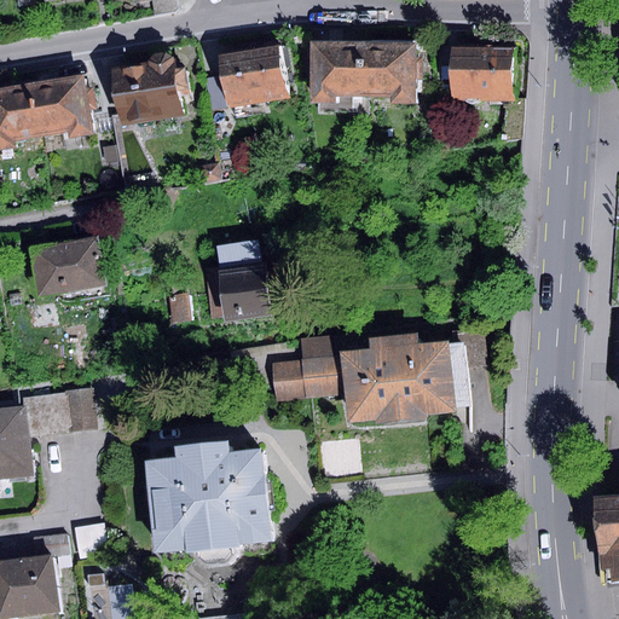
[(175,0),(151,0),(155,15),(178,11),(175,0)]
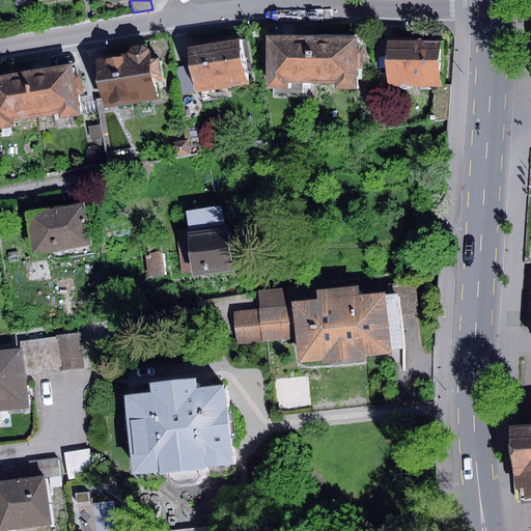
[(310,36),(266,35),(266,88),(286,88),(286,82),(309,82),(310,36)]
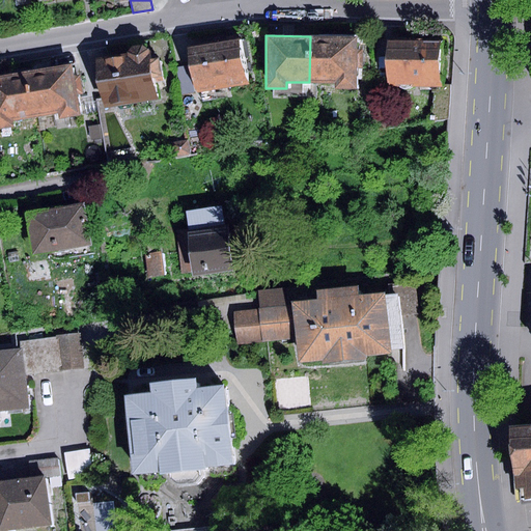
[(356,36),(310,36),(309,82),(335,83),(335,88),(356,89),(356,36)]
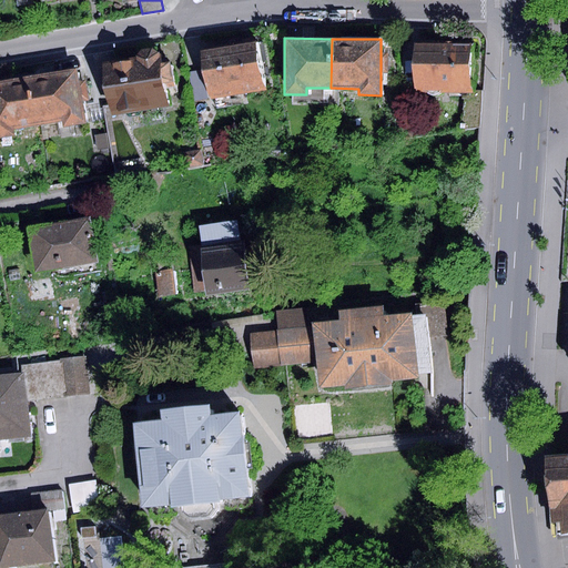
[(257,43),(205,51),(213,99),(265,90),(257,43)]
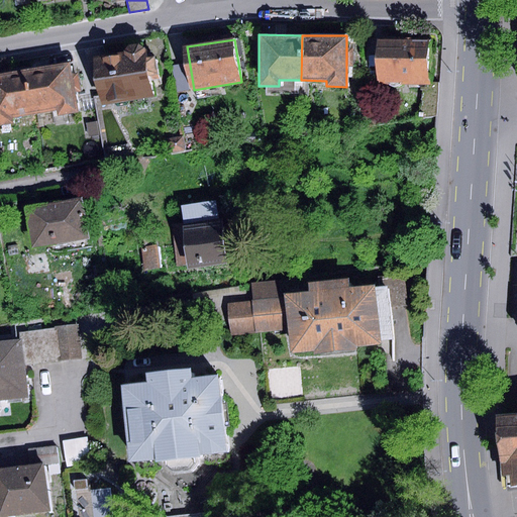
[(428,40),(378,40),(378,84),(428,84),(428,40)]
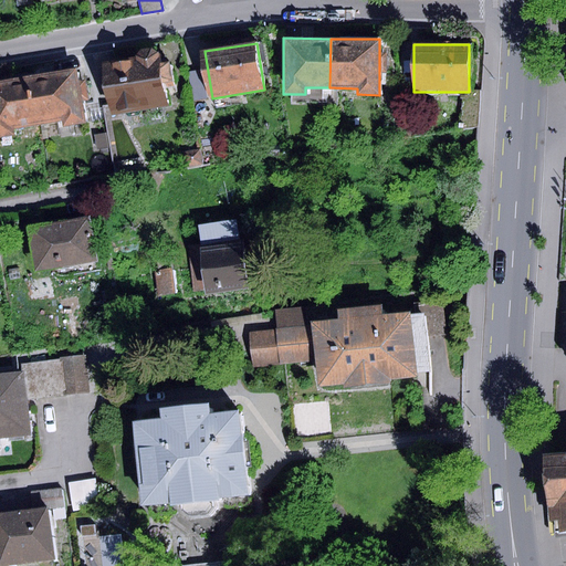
[(135,59),(103,64),(111,114),(165,105),(161,82),(173,81),(169,62),(159,63),(158,51),(150,49),(138,50),(135,55),(135,59)]
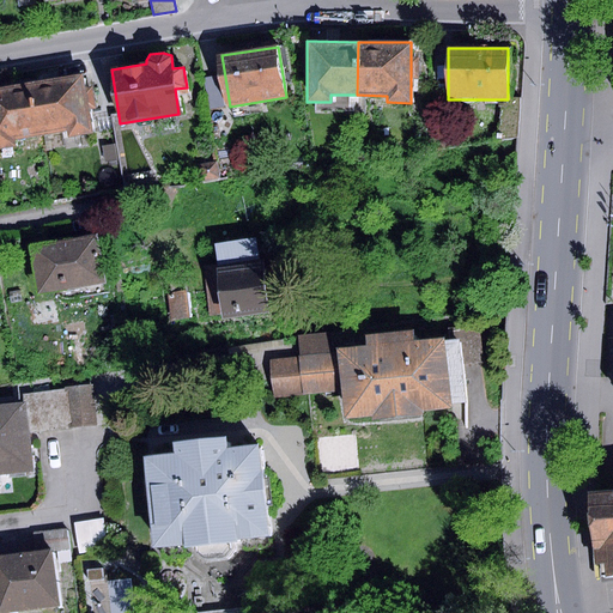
[(82,73),(32,83),(42,134),(66,129),(67,137),(92,133),(82,73)]
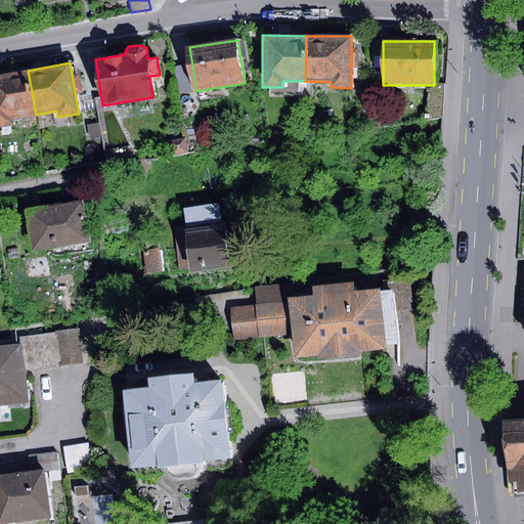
[(187,64),(174,67),(178,94),(191,92),(187,64)]
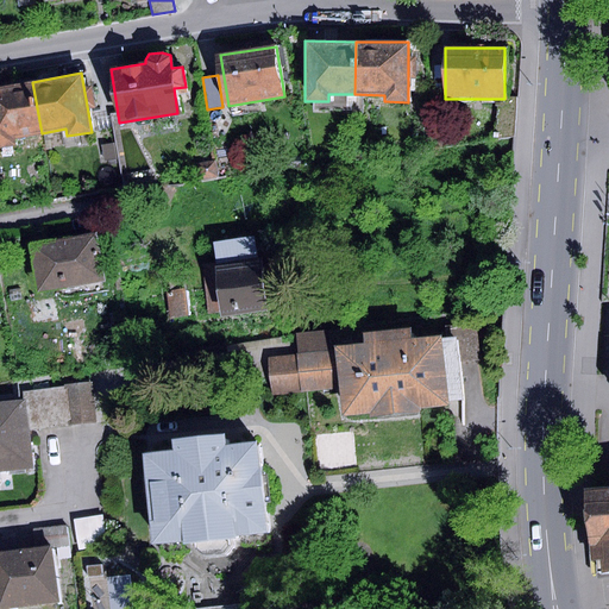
[(32,82),(0,87),(0,146),(14,145),(13,138),(42,133),(32,82)]
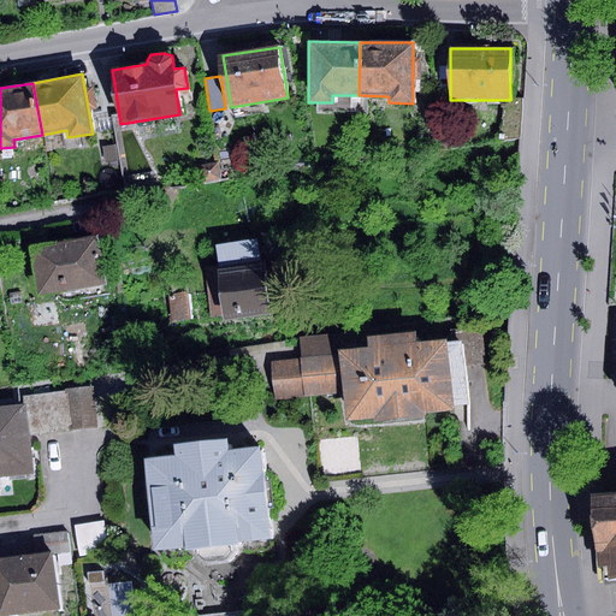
[(116,146),(102,148),(105,164),(118,161),(116,146)]
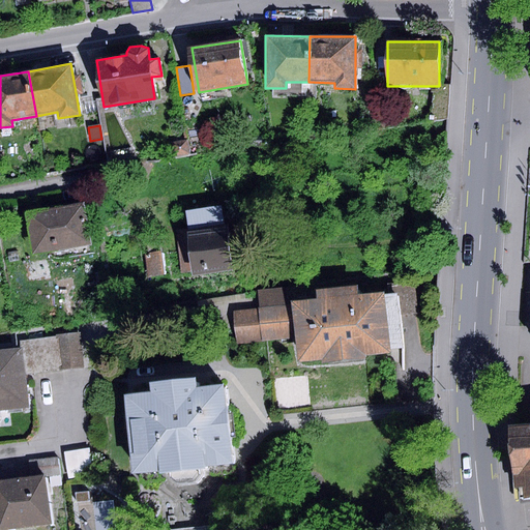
[(187,139),(172,142),(175,157),(189,155),(187,139)]
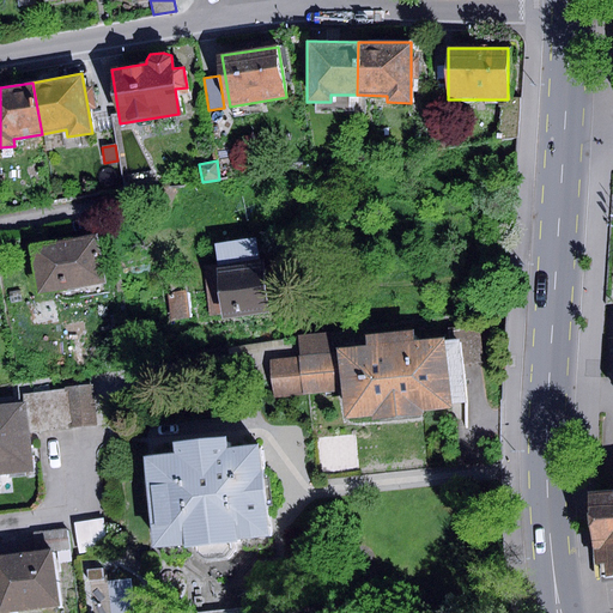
[(96,234),(29,246),(37,295),(104,284),(96,234)]
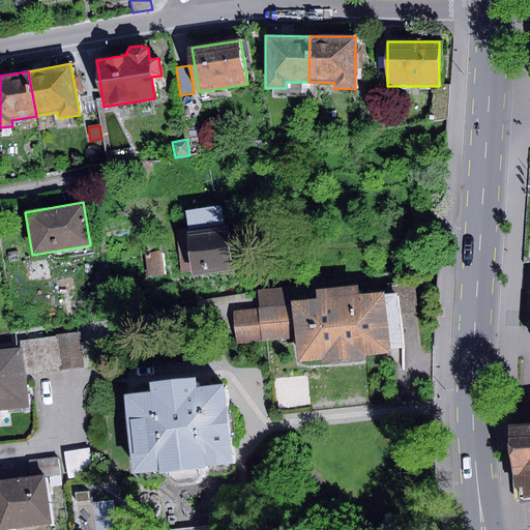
[(185,210),(188,232),(225,226),(222,205),(185,210)]
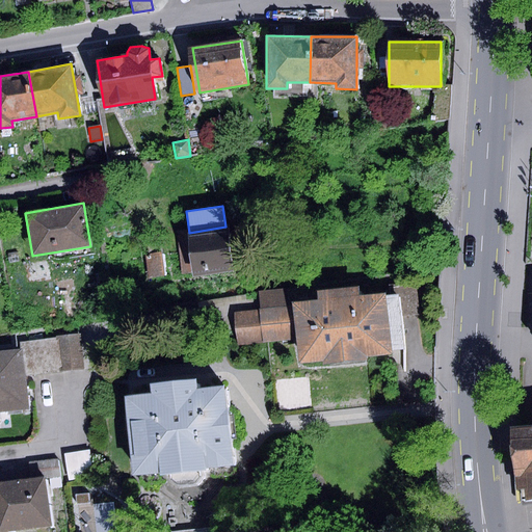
[(192,277),(232,271),(225,227),(189,233),(186,233),(192,277)]
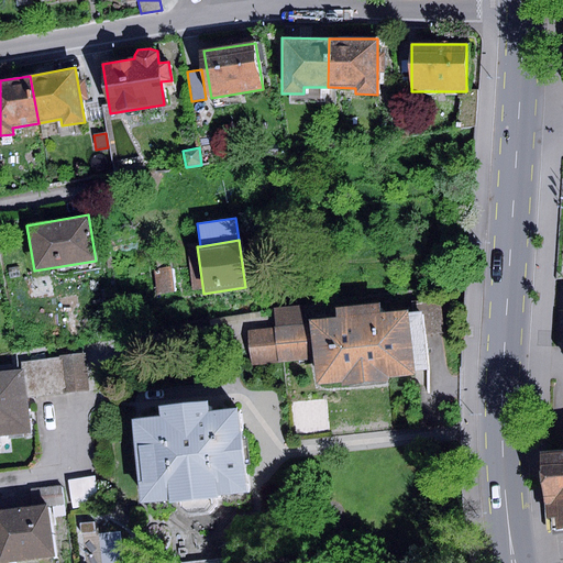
[(157,271),(172,268),(170,257),(156,260),(157,271)]
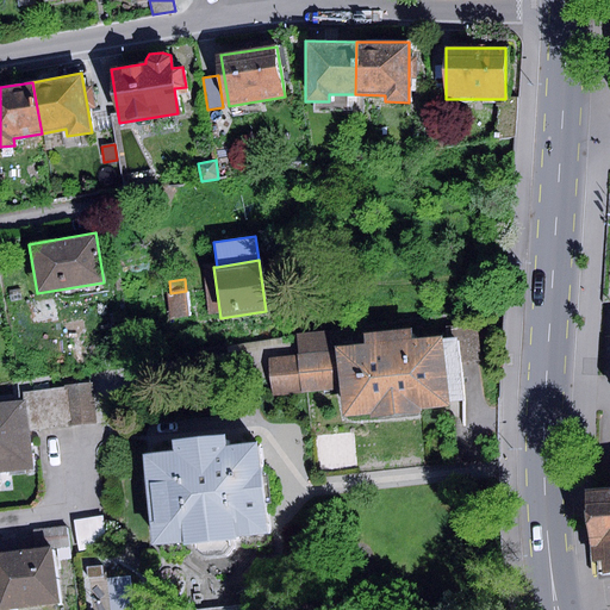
[(170,293),(167,293),(170,321),(190,318),(186,291),(170,293)]
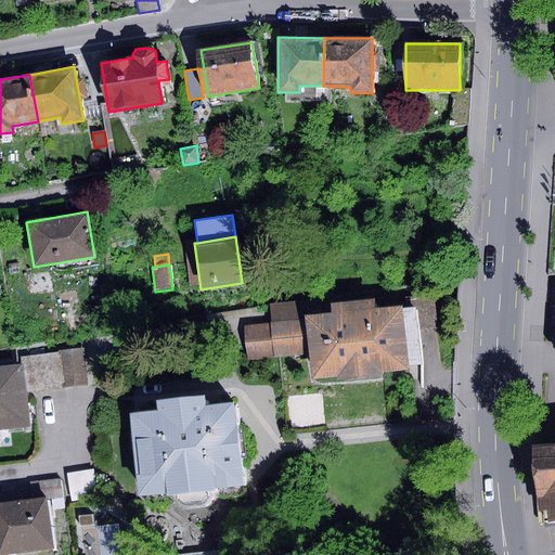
[(434,293),(407,296),(410,331),(437,328),(434,293)]
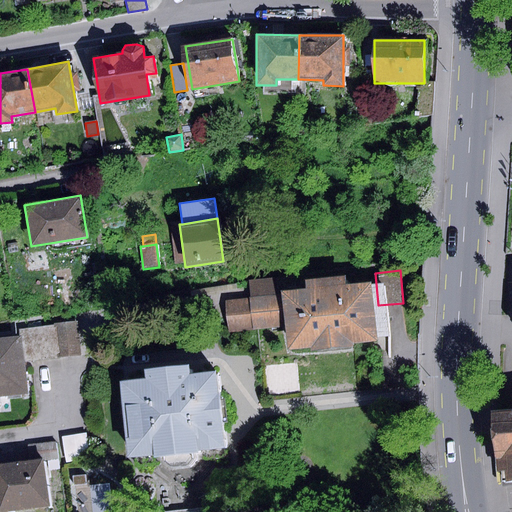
[(279,275),(247,278),(249,298),(252,332),(284,329),(286,351),(310,348),(310,351),(352,347),(351,341),(375,339),(370,281),(347,284),(346,276),(304,280),(304,287),(280,289),(279,275)]
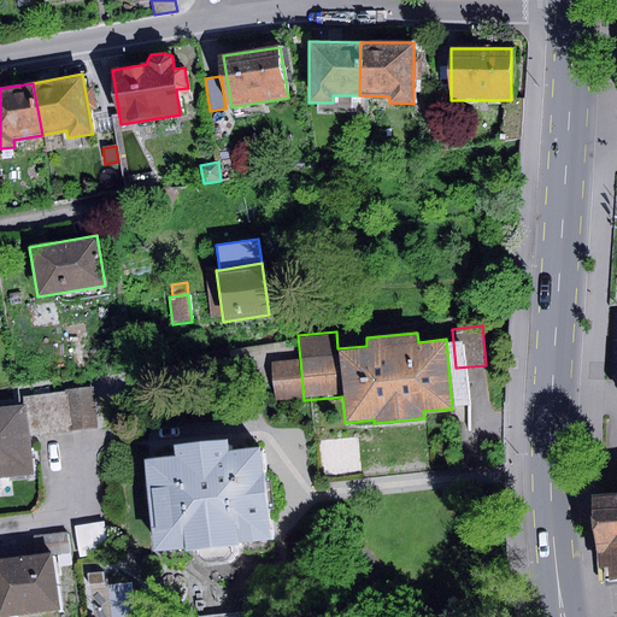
[(304,400),(300,359),(272,362),(277,403),(304,400)]
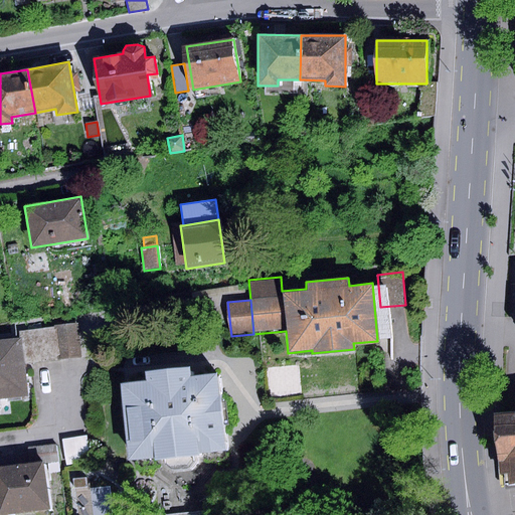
[(77,324),(54,326),(54,327),(57,360),(80,358),(77,324)]
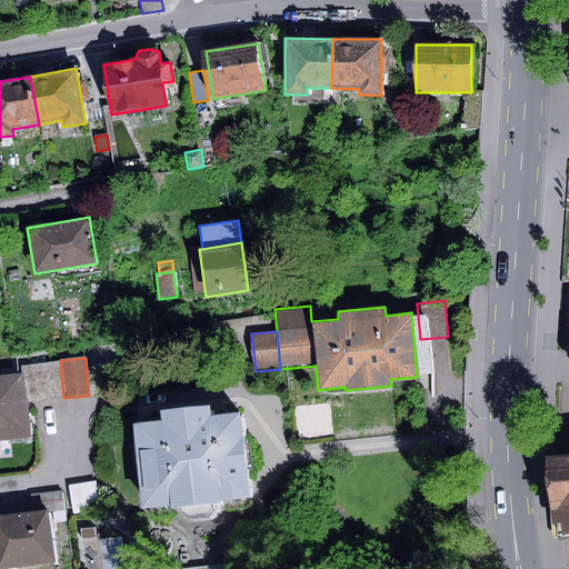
[(63,398),(60,361),(22,365),(23,373),(26,402),(63,398)]
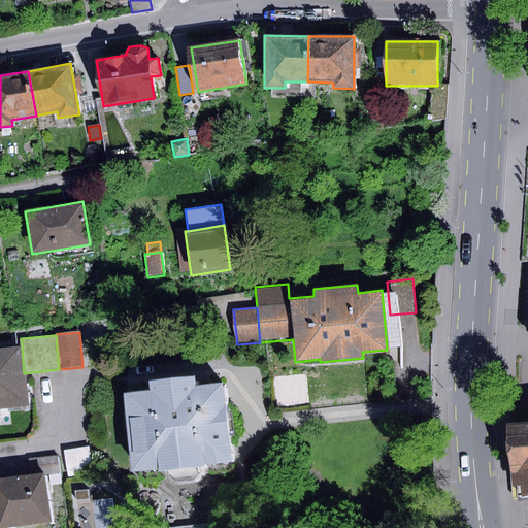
[(22,347),(0,348),(0,407),(27,404),(24,373),(22,347)]
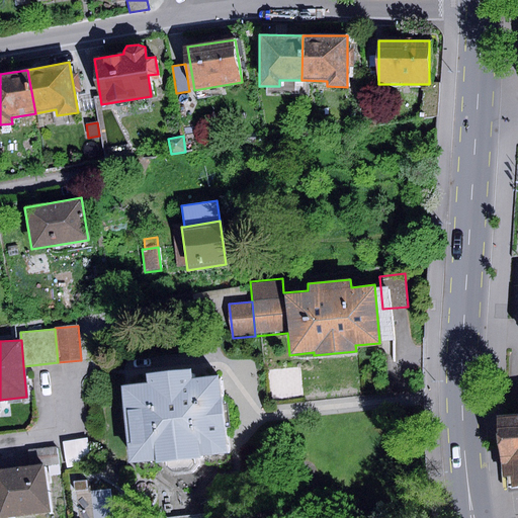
[(146,383),(120,385),(128,463),(164,459),(165,466),(171,471),(188,469),(194,463),(193,456),(226,453),(218,375),(190,377),(189,369),(145,373),(146,383)]
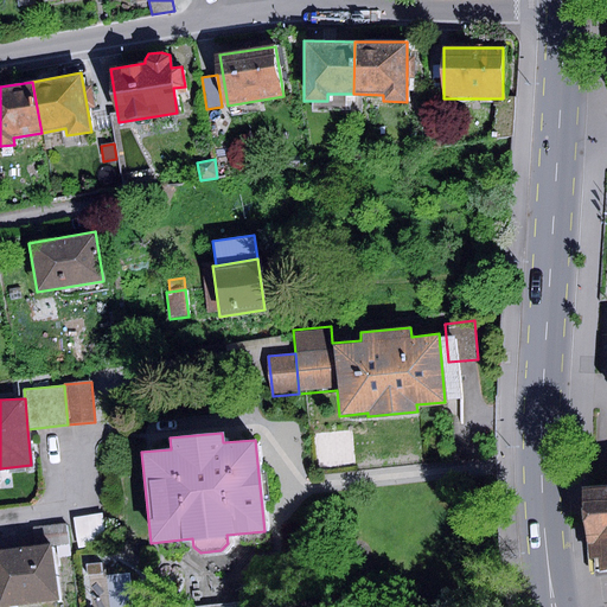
[(606,489),(587,491),(595,572),(606,569),(606,489)]
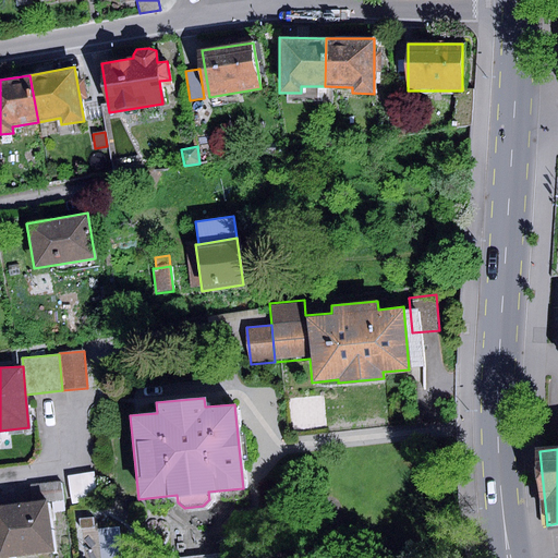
[(59,481),(29,485),(32,500),(61,497),(59,481)]
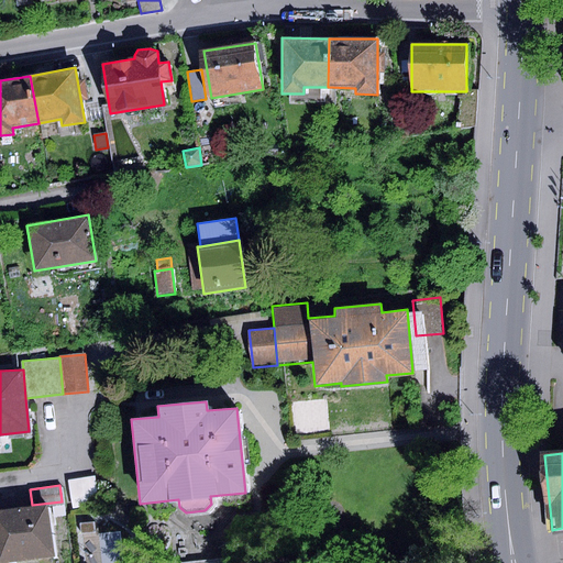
[(45,505),(0,510),(0,562),(53,555),(45,505)]
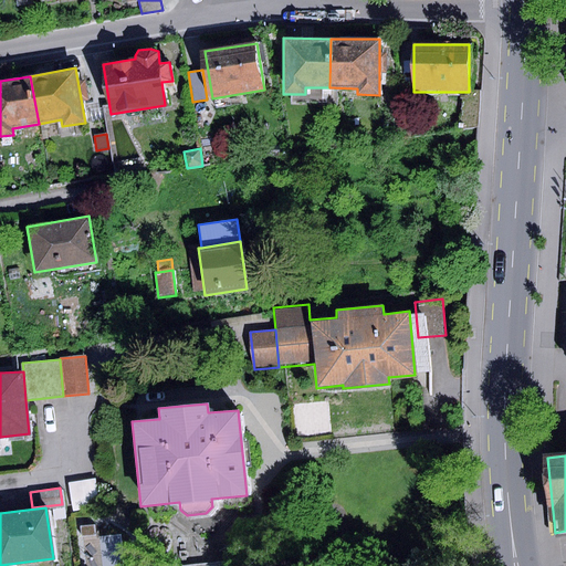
[(94,525),(81,526),(81,536),(95,535),(94,525)]
